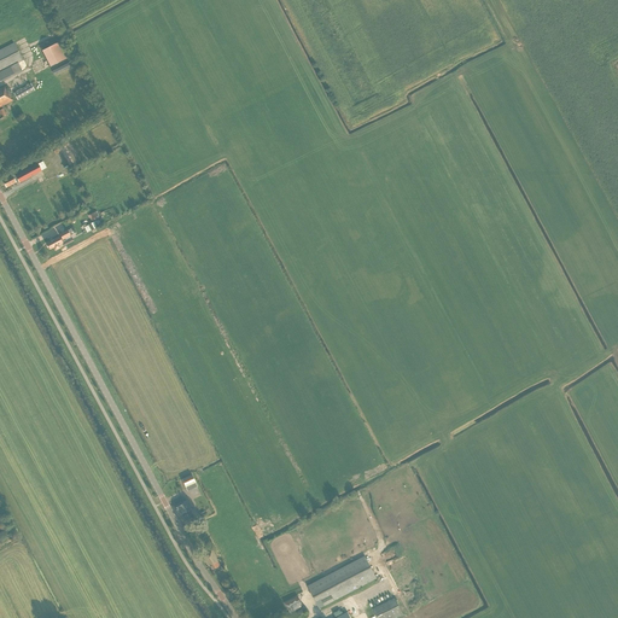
[(66,59),(58,42),(42,51),(51,68),(66,59)]
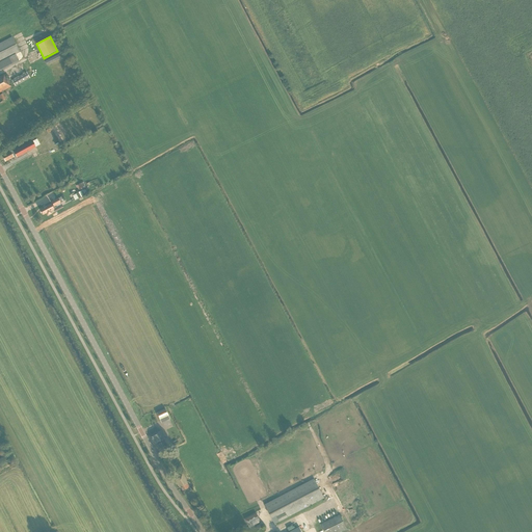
[(0,62),(16,55),(20,52),(12,37),(0,43),(0,62)]
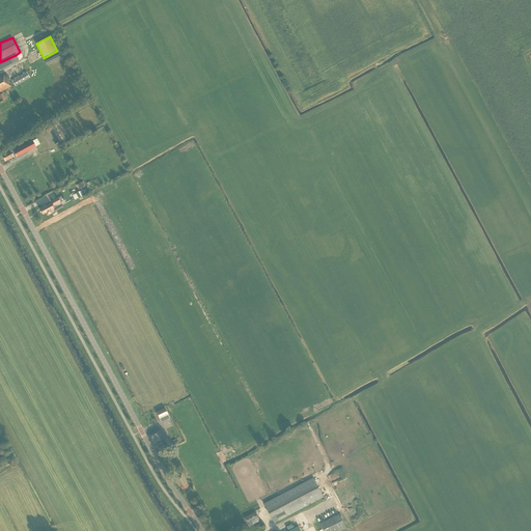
[(0,70),(19,60),(16,55),(0,62),(0,70)]
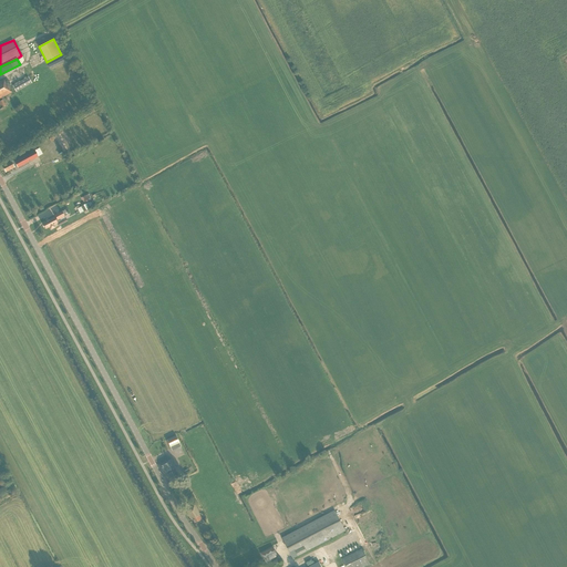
[(32,83),(28,76),(12,85),(17,92),(32,83)]
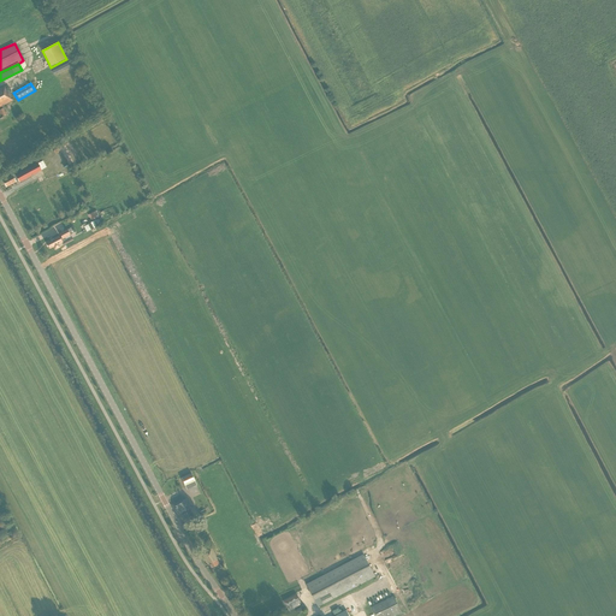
[(0,107),(13,101),(5,87),(0,88),(0,107)]
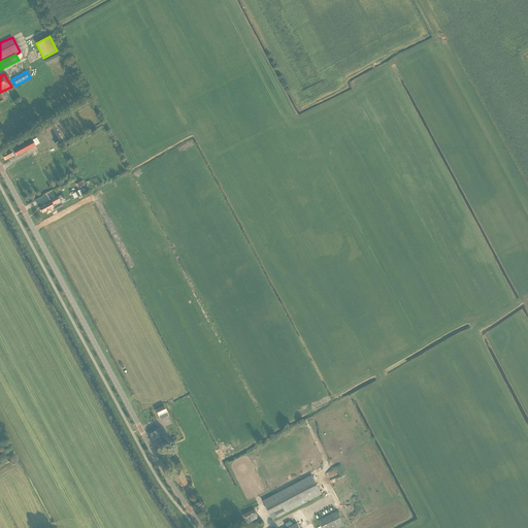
[(12,150),(10,151),(9,152),(3,155),(6,160),(13,156),(15,155),(17,157),(35,146),(32,140),(13,152),(12,150)]
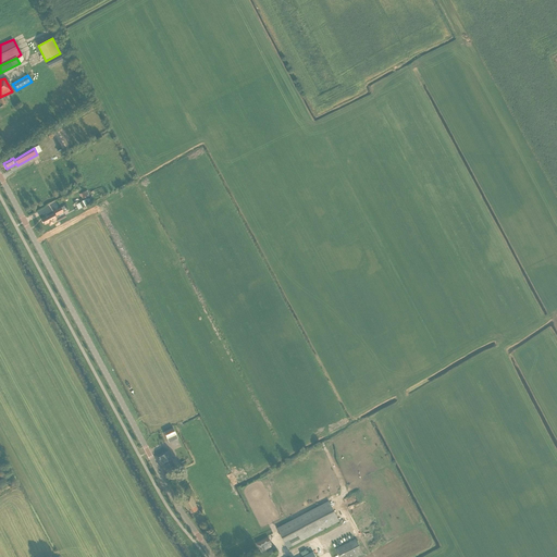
[(42,221),(45,225),(49,223),(57,220),(56,219),(59,217),(59,215),(67,211),(65,206),(61,208),(53,212),(56,215),(54,215),(53,214),(46,218),(47,219),(42,221)]
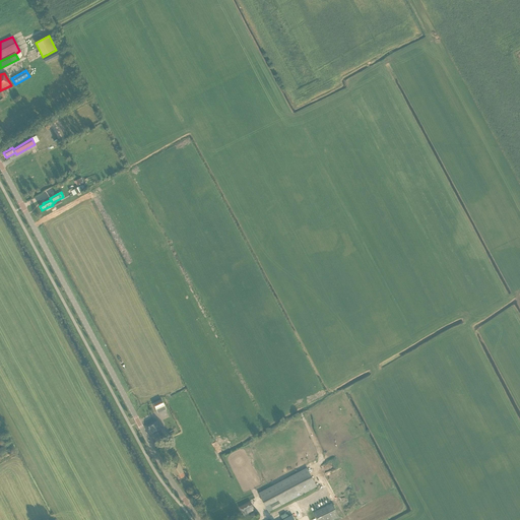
[(165,408),(161,402),(153,406),(156,412),(165,408)]
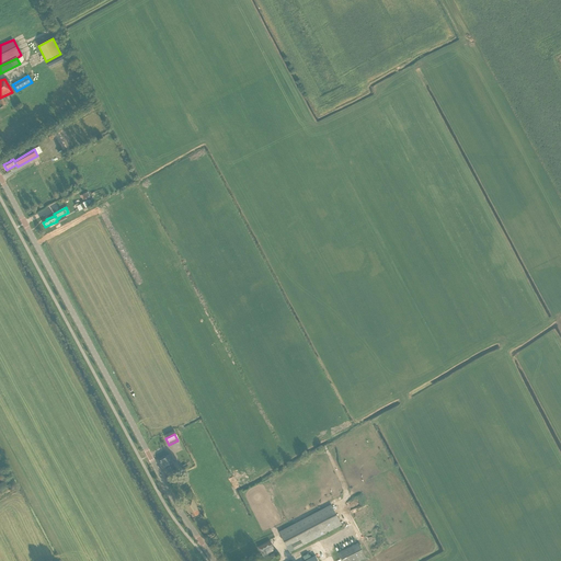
[(170,454),(158,460),(162,469),(164,467),(168,473),(176,469),(173,462),(174,462),(170,454)]
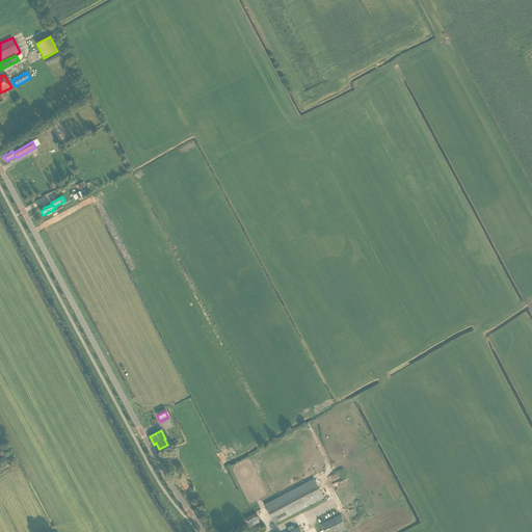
[(189,487),(182,474),(174,478),(178,484),(179,487),(180,486),(183,490),(189,487)]
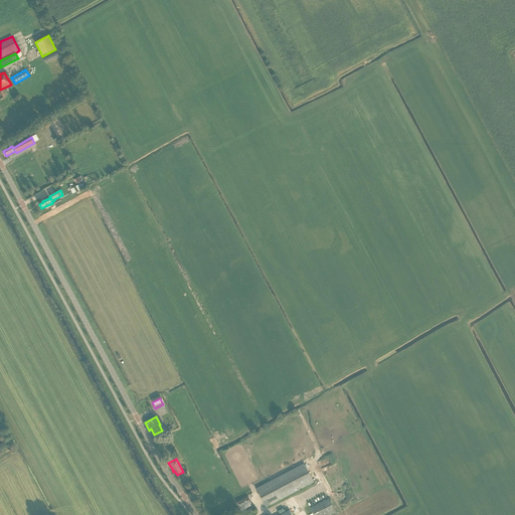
[(304,464),(270,482),(256,488),(267,507),(314,482),(304,464)]
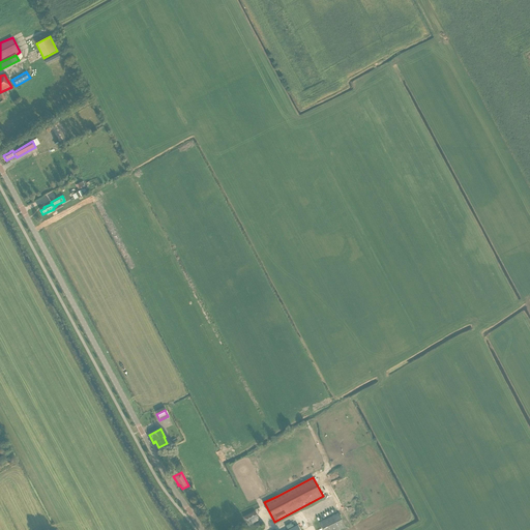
[(256,511),(244,518),(246,522),(251,520),(253,524),(260,520),(256,511)]
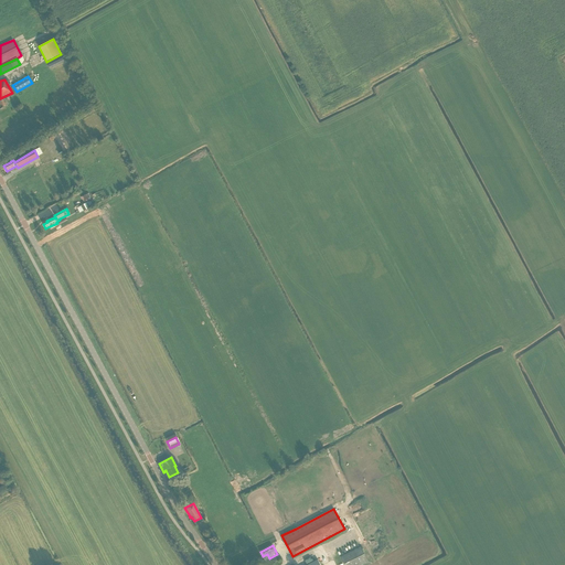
[(361,546),(341,556),(344,564),(361,564),(369,562),(361,546)]
